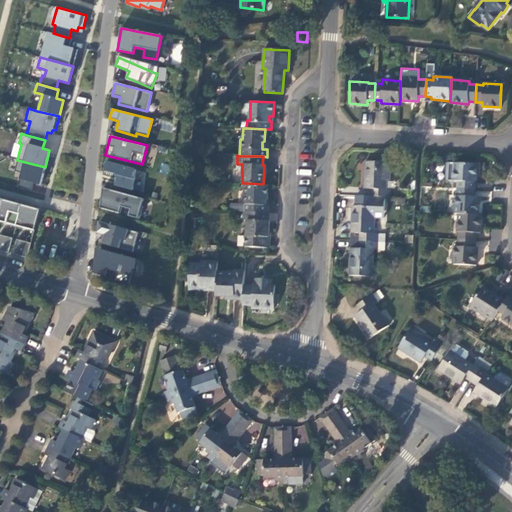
[(45,167),(17,160),(14,171),(21,173),(17,187),(30,190),(32,182),(40,184),(45,167)]
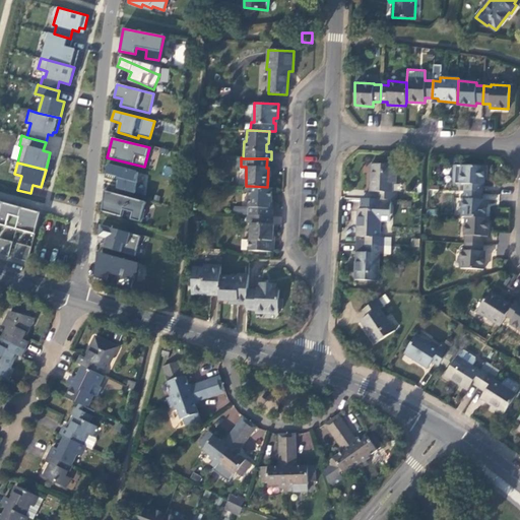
[(376,200),(397,201),(397,193),(392,193),(393,183),(396,183),(397,166),(371,164),(369,191),(377,192),(376,200)]
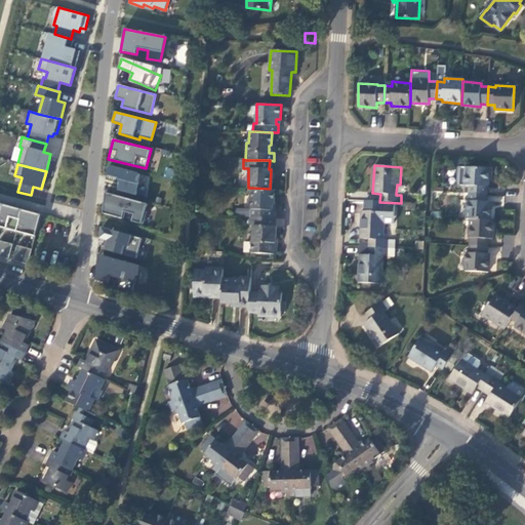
[(117,190),(144,196),(146,187),(136,185),(139,173),(109,166),(107,175),(120,178),(117,190)]
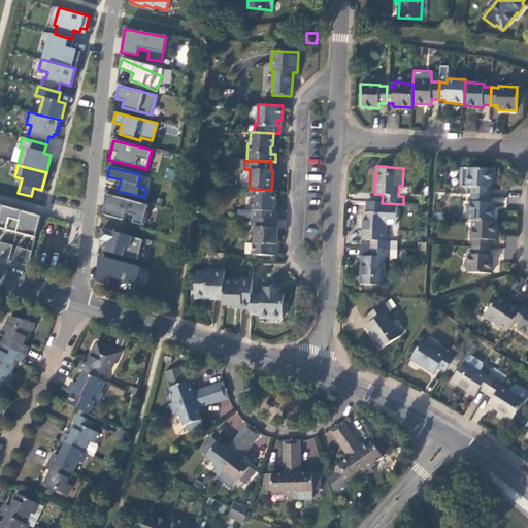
[(465,194),(471,194),(489,195),(489,188),(491,188),(492,169),(459,168),(459,186),(466,187),(465,194)]
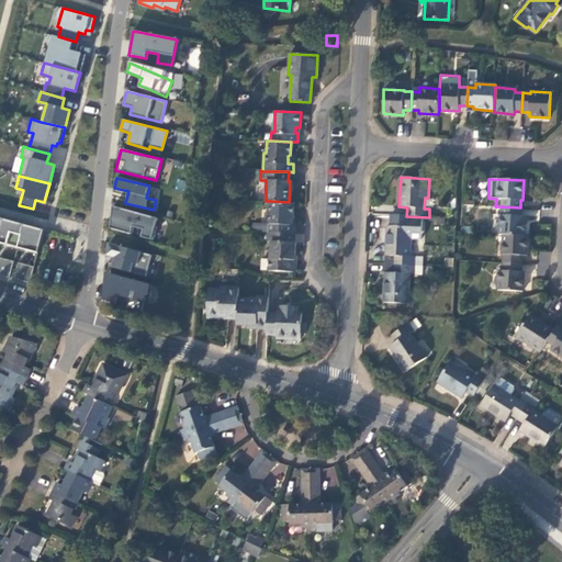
[(35,200),(33,209),(42,211),(44,202),(35,200)]
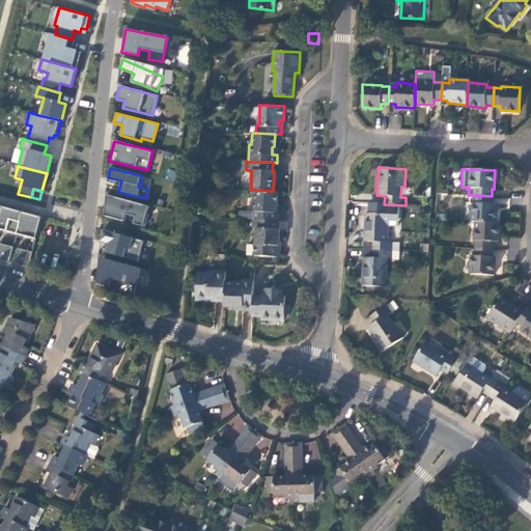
[(250,208),(250,218),(253,219),(277,219),(277,211),(275,211),(276,204),(277,204),(278,191),(273,191),(255,190),(254,210),(250,208)]
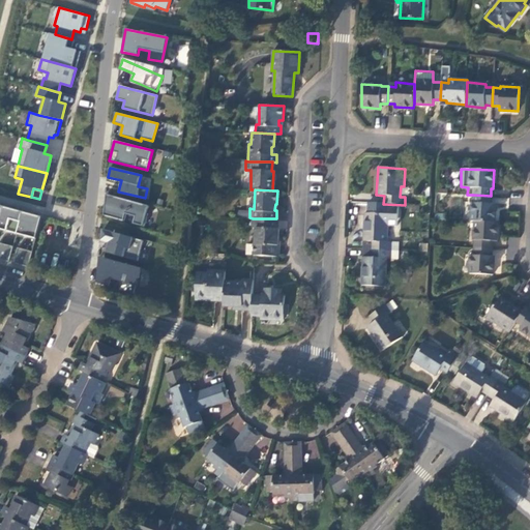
[(472,202),(471,222),(474,222),(494,223),(495,203),(490,203),(491,196),(473,195),(473,202),(472,202)]
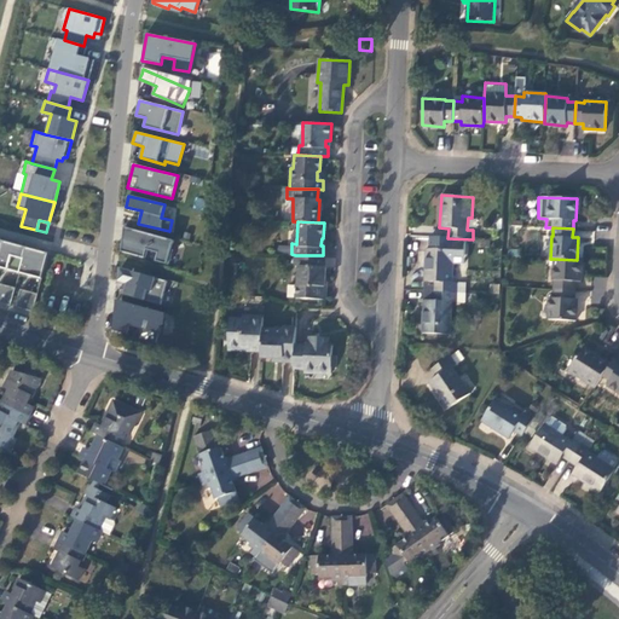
[(120,252),(168,264),(174,241),(126,229),(120,252)]
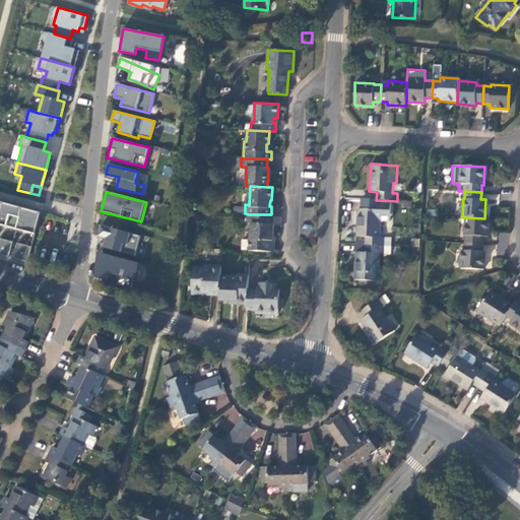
[(0,223),(35,234),(41,213),(0,201),(0,223)]
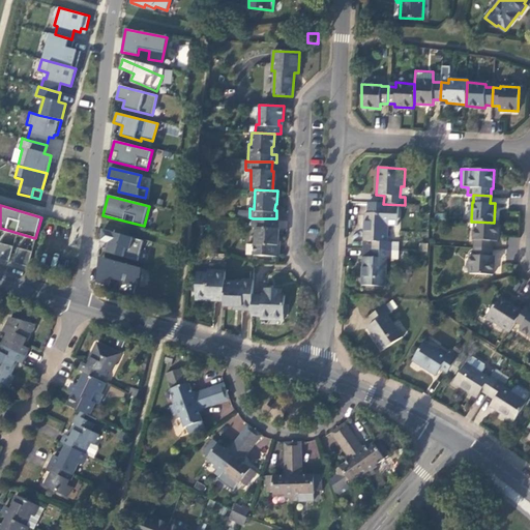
[(371,241),(371,249),(391,251),(391,241),(387,241),(387,214),(364,212),(363,241),(371,241)]
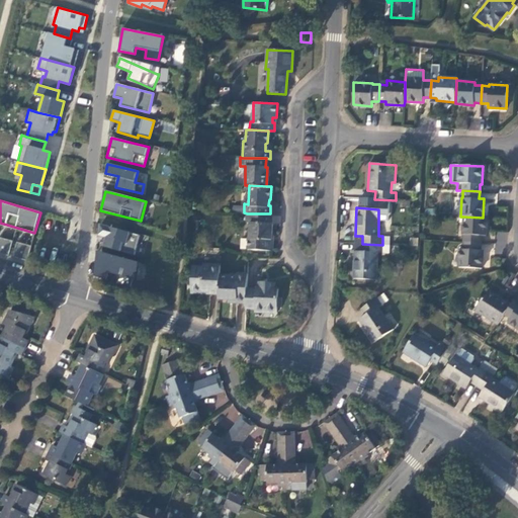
[(271,223),(271,213),(270,213),(247,213),(247,222),(250,223),(249,237),(248,237),(247,238),(241,238),(241,246),(248,248),(269,249),(270,236),(271,236),(272,223),(271,223)]
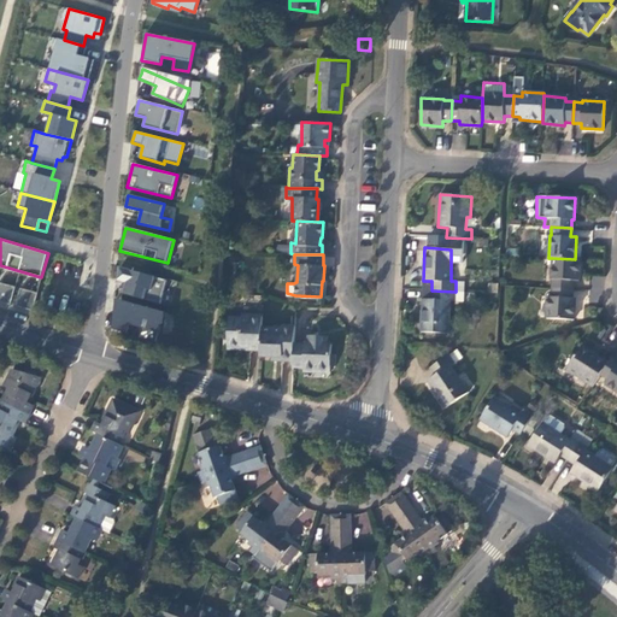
[(552,278),(552,288),(571,289),(571,281),(579,281),(580,259),(575,259),(552,258),(551,278),(552,278)]
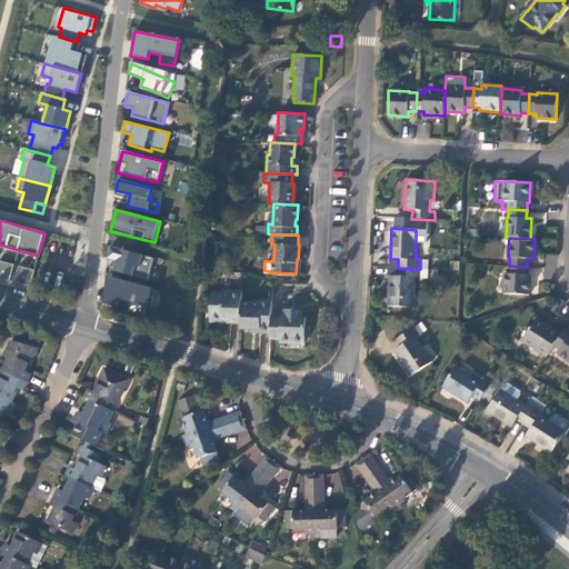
[(113,271),(147,280),(152,258),(110,247),(108,257),(117,260),(113,271)]
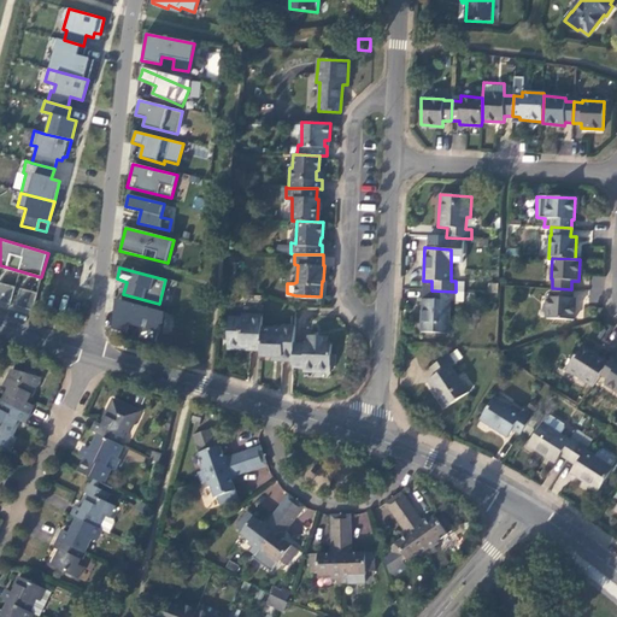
[(0,300),(11,304),(16,287),(0,282),(0,300)]
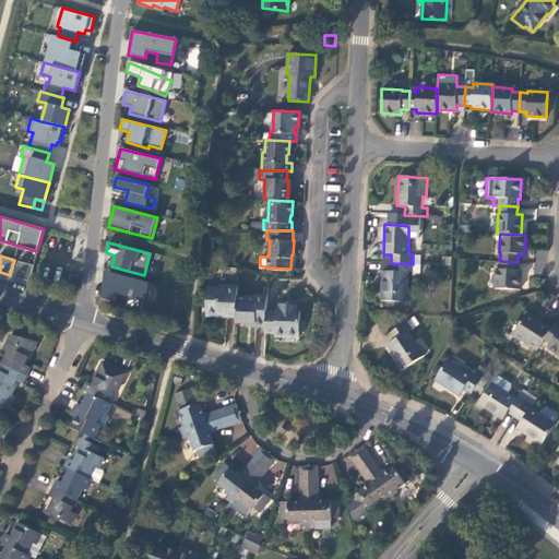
[(14,277),(30,281),(34,265),(18,261),(14,277)]
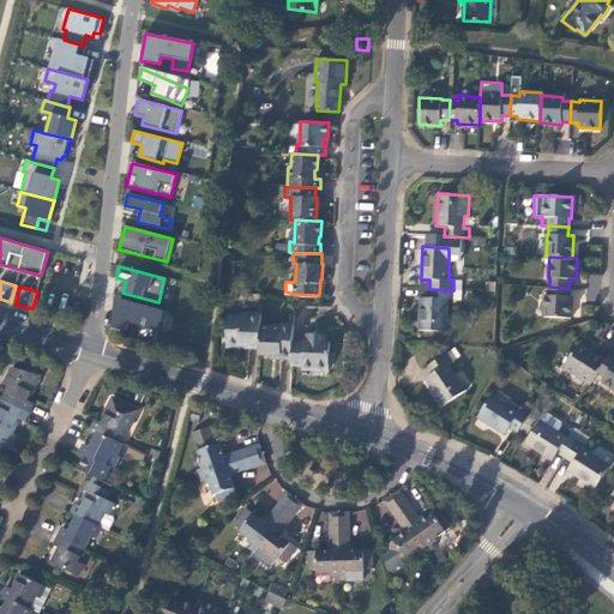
[(569,288),(549,287),(548,295),(545,295),(543,317),(571,318),(572,296),(569,296),(569,288)]
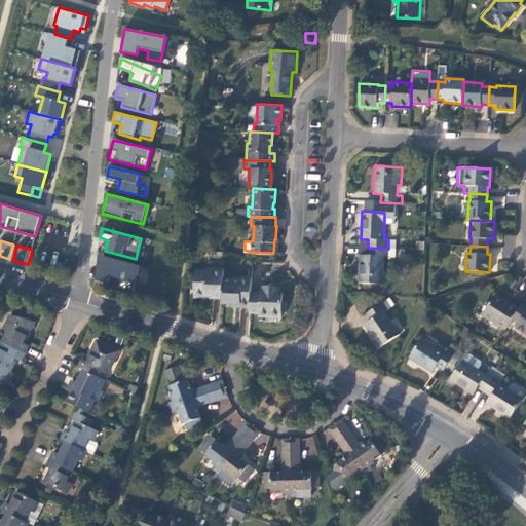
[(388,249),(368,248),(368,255),(361,255),(359,284),(382,285),(383,256),(387,257),(388,249)]
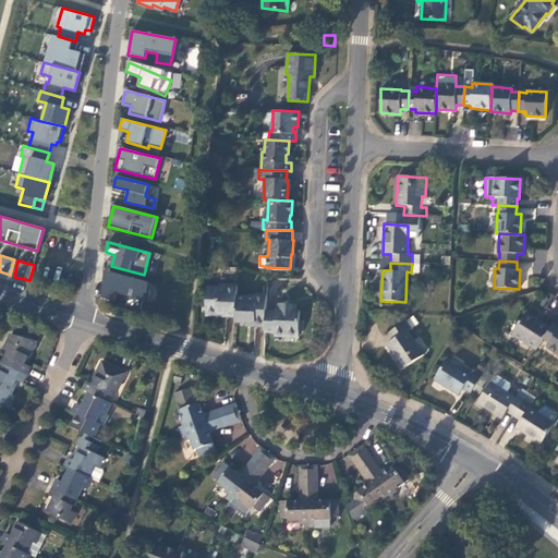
[(141,307),(147,281),(106,271),(99,296),(113,300),(116,293),(128,295),(125,304),(141,307)]
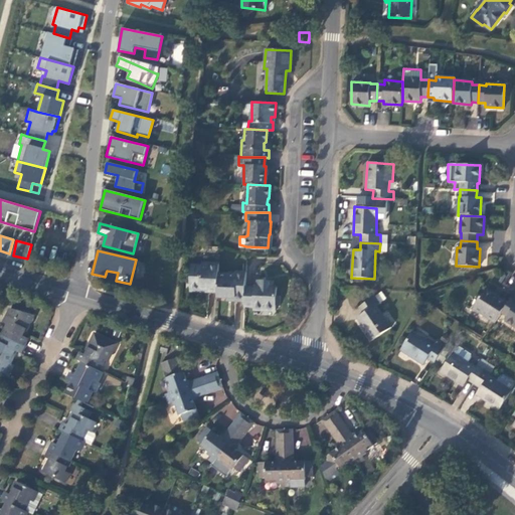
[(218,274),(218,264),(209,264),(209,267),(190,265),(189,289),(207,290),(207,293),(216,294),(218,274)]
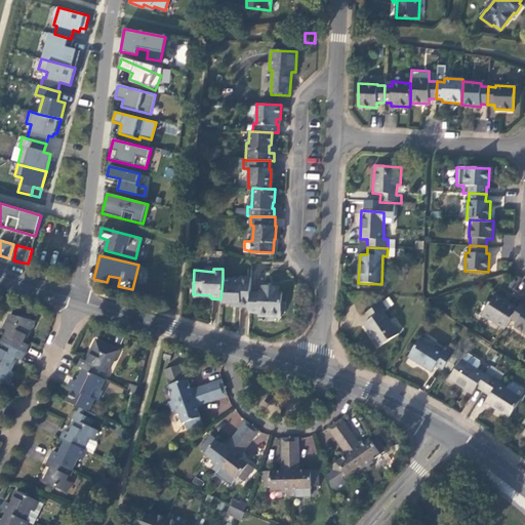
[(220,299),(220,304),(239,306),(239,309),(249,309),(249,293),(250,277),(242,277),(241,280),(223,279),(220,299)]
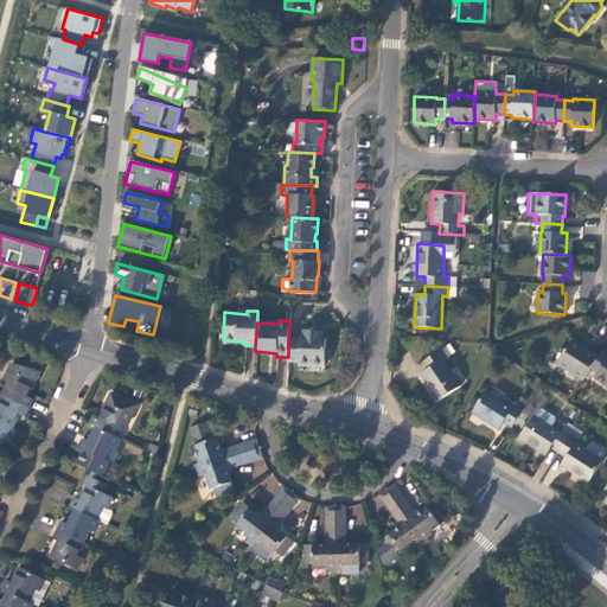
[(288,357),(287,363),(310,364),(310,366),(324,368),(324,360),(328,360),(330,349),(325,349),(325,339),(321,339),(321,332),(302,331),(302,338),(299,338),(299,339),(288,339),(288,357)]
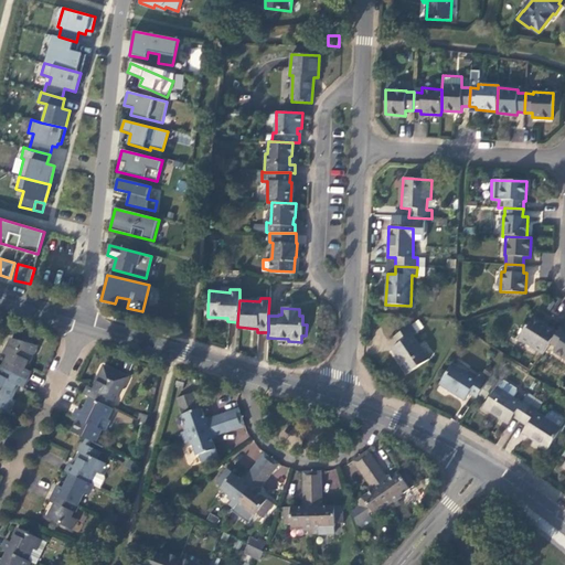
[(547,344),(555,332),(532,317),(519,338),(542,353),(547,344)]
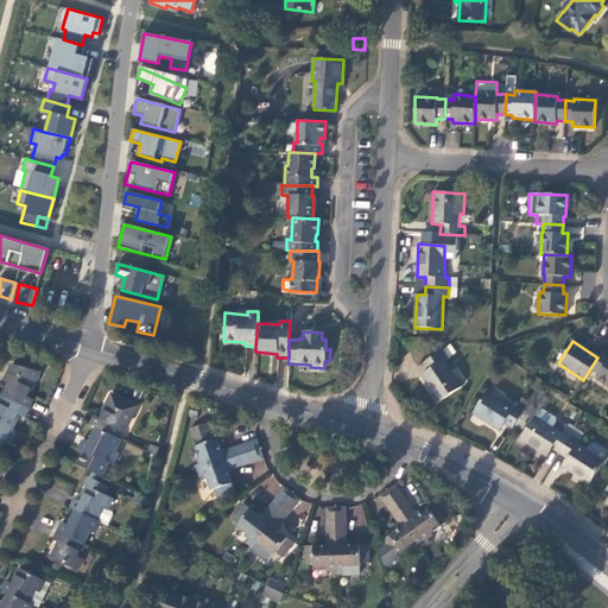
[(448,358),(442,349),(423,361),(429,369),(420,374),(438,401),(461,386),(444,360),(448,358)]
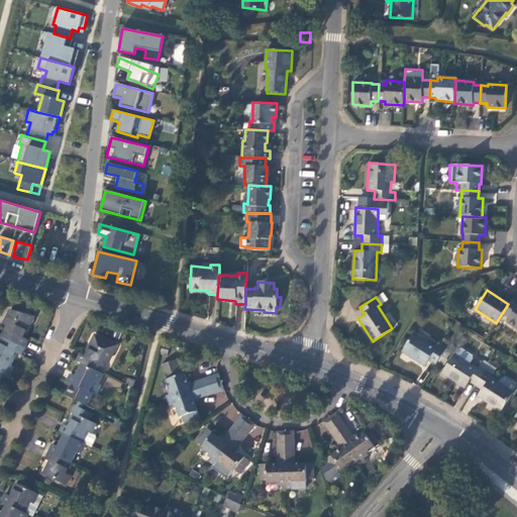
[(516,302),(511,299),(508,304),(501,315),(508,319),(507,321),(516,328),(516,302)]
